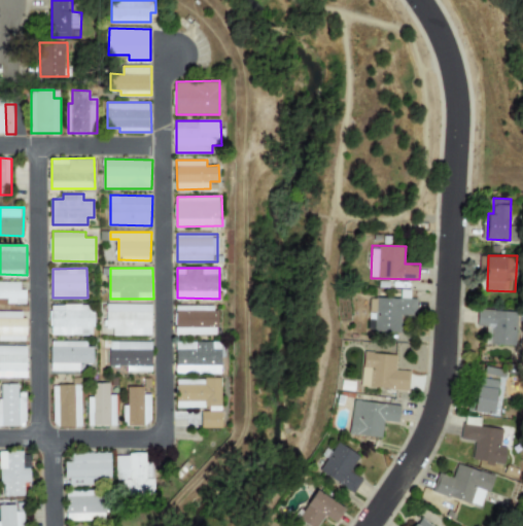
[(0,296),(9,297),(9,303),(28,303),(28,289),(23,289),(23,282),(0,281),(0,296)]
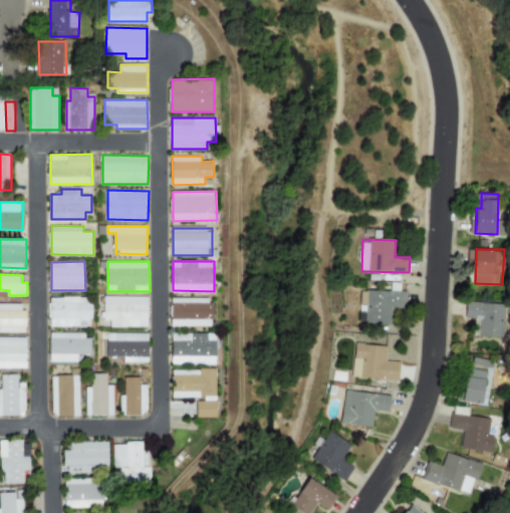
[(393,323),(393,307),(408,307),(409,291),(362,290),(361,323),(393,323)]
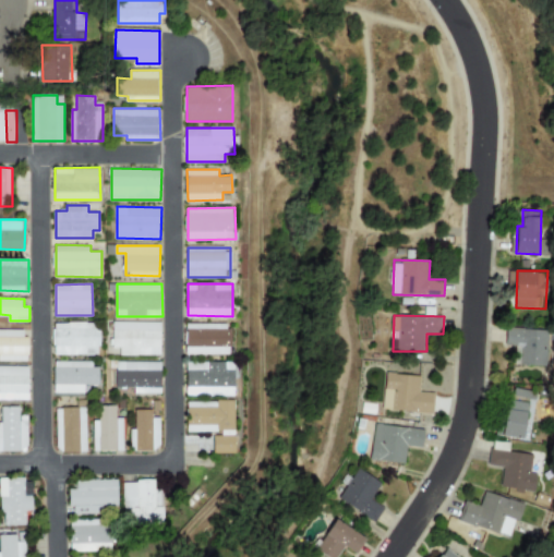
[(163,322),(115,321),(115,348),(122,348),(122,354),(161,354),(163,322)]
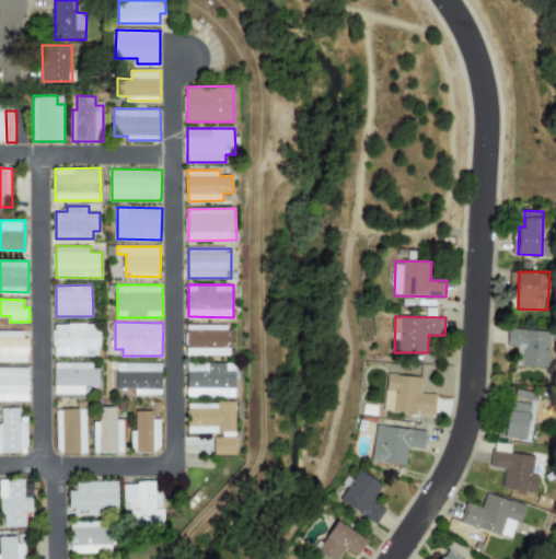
[(56,354),(102,356),(102,324),(56,323),(56,354)]
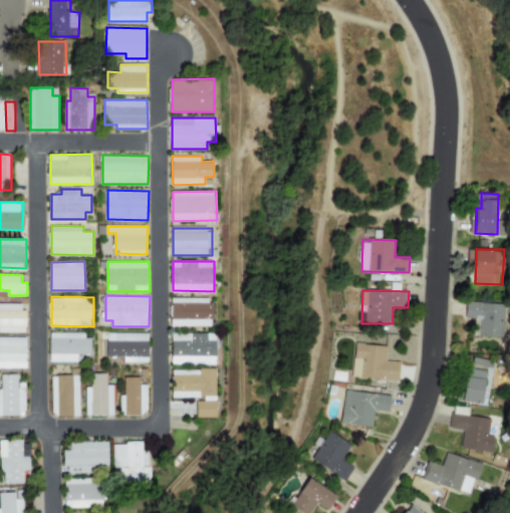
[(214,297),(173,298),(174,325),(214,325),(214,297)]
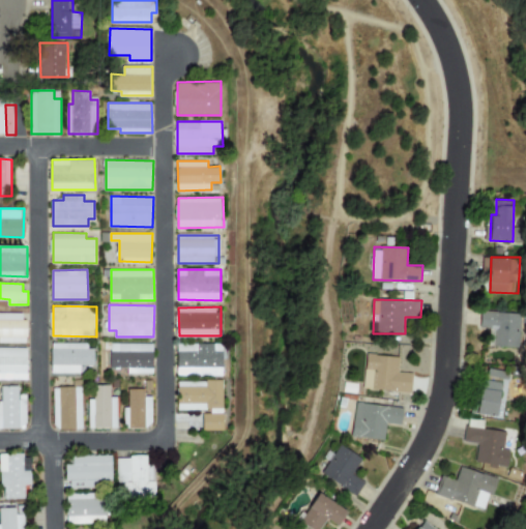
[(492,327),(491,347),(521,348),(523,313),(483,311),(483,327),(492,327)]
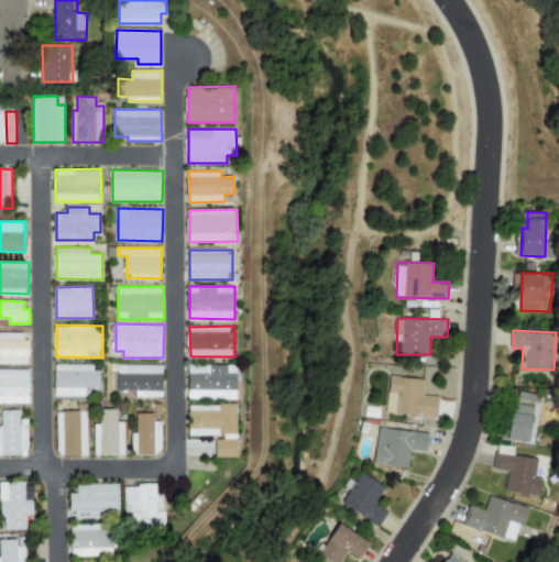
[(0,363),(30,363),(30,332),(0,332),(0,363)]
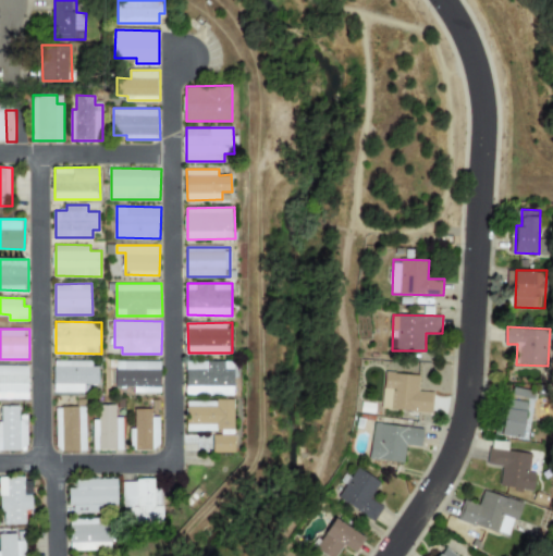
[(56,392),(85,392),(85,383),(100,384),(101,361),(56,360),(56,392)]
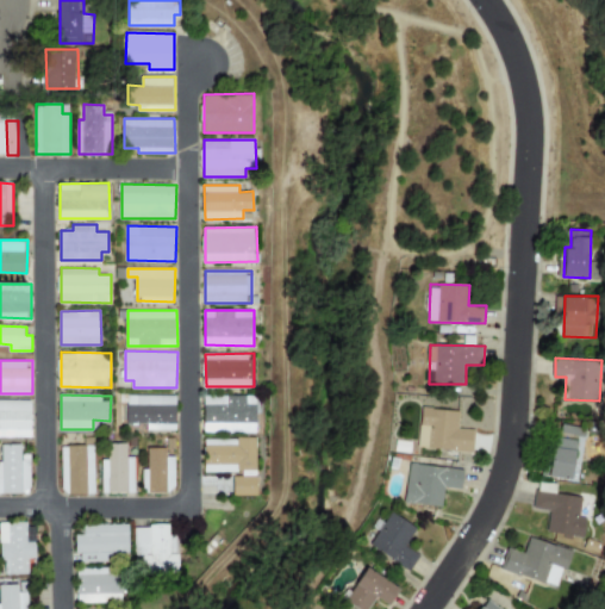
[(178,395),(130,395),(130,423),(149,423),(149,429),(178,430),(178,395)]
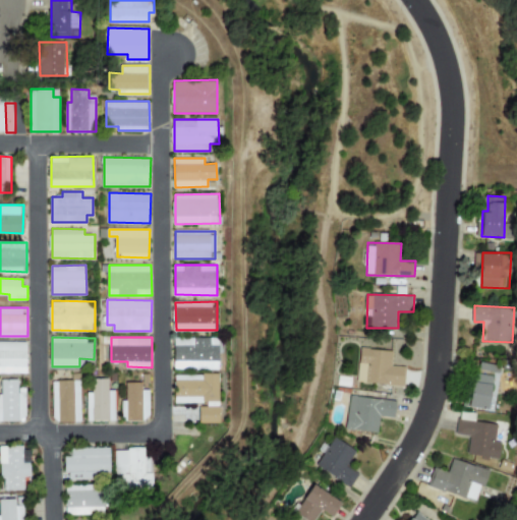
[(176,337),(175,368),(220,369),(221,338),(176,337)]
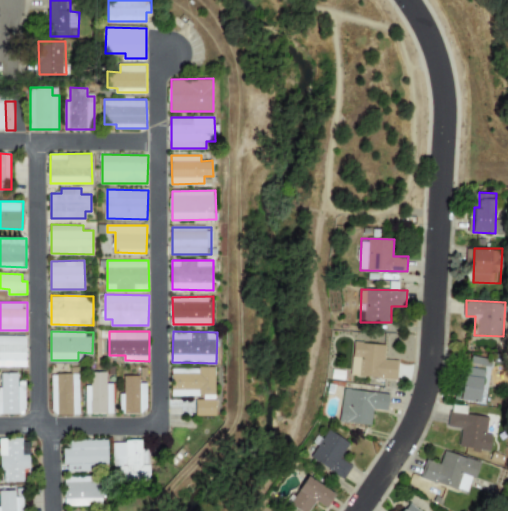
[(28,336),(0,336),(0,366),(27,366),(28,336)]
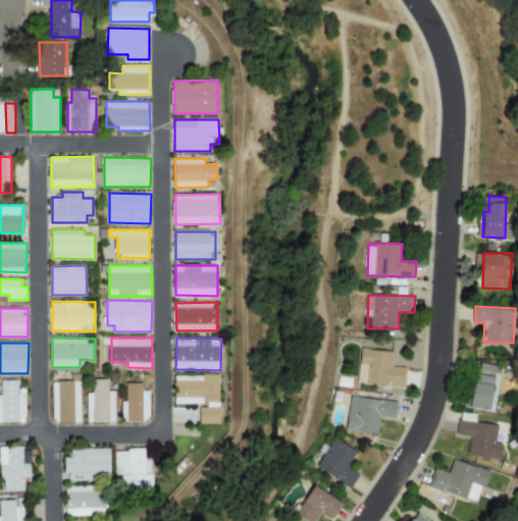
[(395,351),(362,349),(360,383),(407,385),(408,367),(394,366),(395,351)]
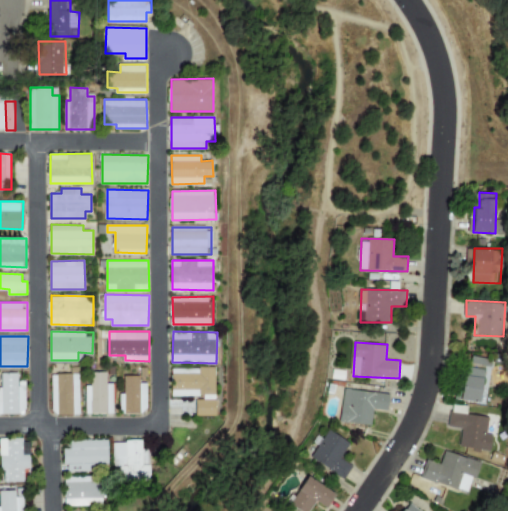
[(463,400),(482,402),(485,368),(466,366),(463,400)]
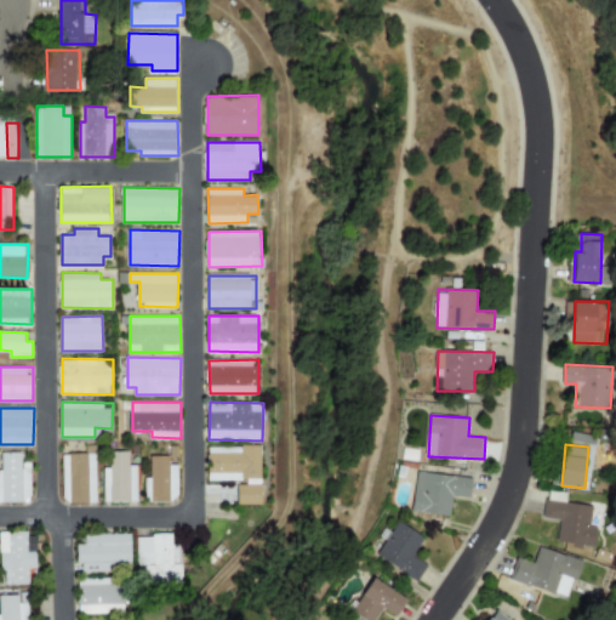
[(262,445),(210,445),(210,481),(239,481),(239,504),(263,504),(262,445)]
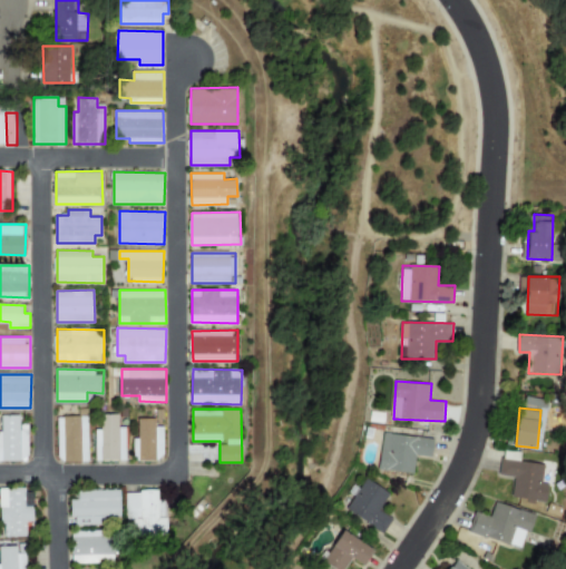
[(97,429),(97,460),(120,460),(119,458),(128,457),(127,427),(120,427),(120,413),(103,414),(103,429),(97,429)]
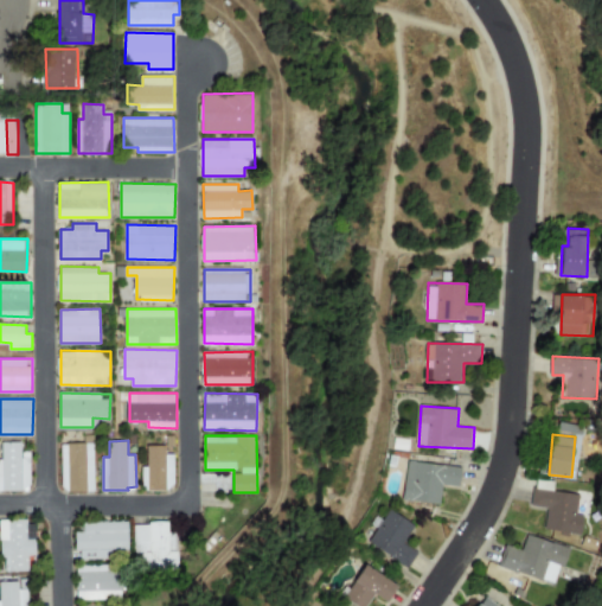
[(0,459),(0,490),(31,490),(32,458),(23,458),(23,442),(4,442),(4,459),(0,459)]
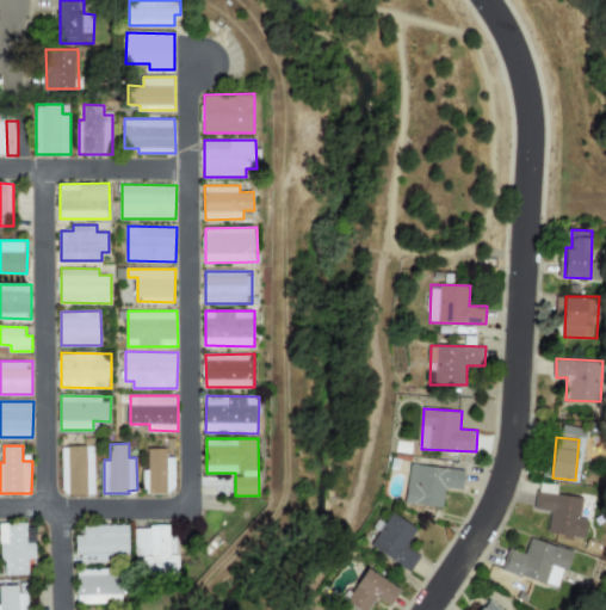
[(63,447),(63,494),(97,494),(96,445),(63,447)]
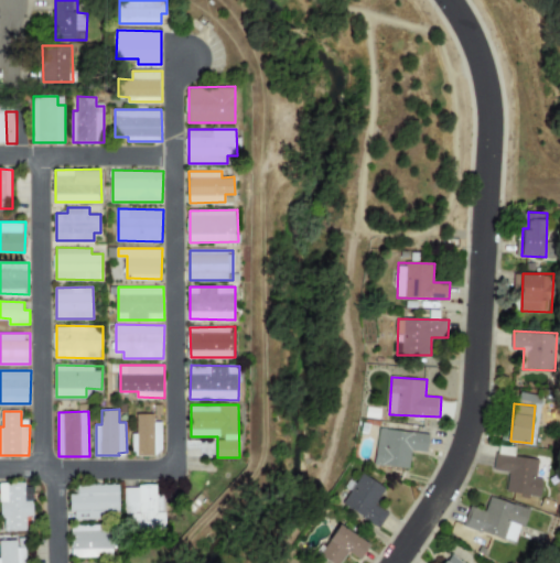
[(133,455),(163,454),(163,421),(155,421),(155,413),(138,413),(139,433),(133,433),(133,455)]
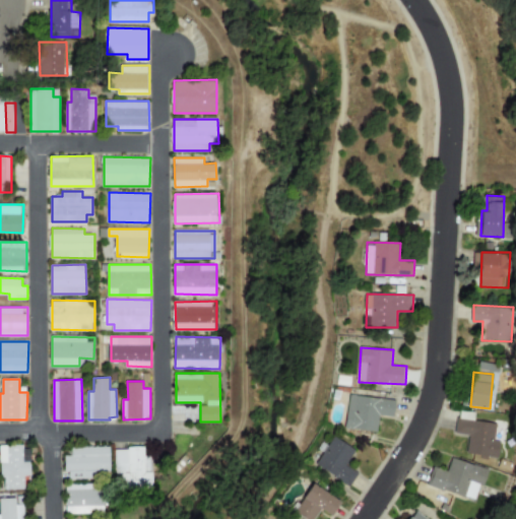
[(379,432),(380,414),(395,416),(396,399),(350,394),(347,428),(379,432)]
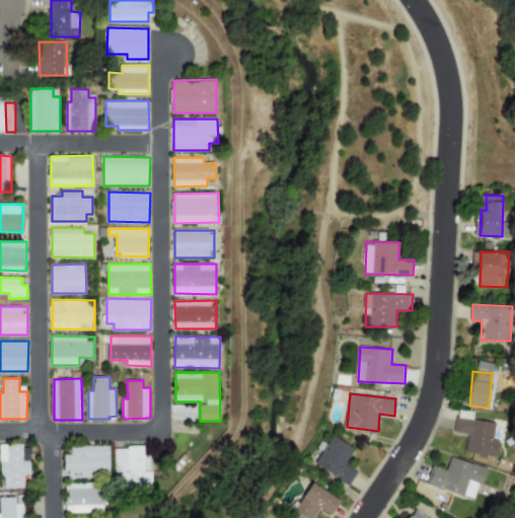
[(497,422),(457,417),(455,432),(469,434),(467,453),(499,457),(502,440),(495,439),(497,422)]
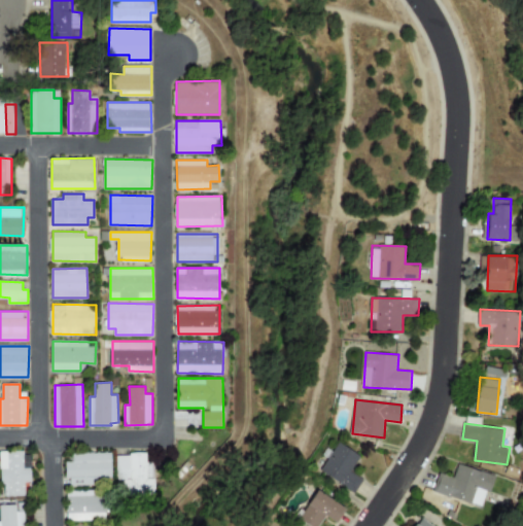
[(361,455),(339,442),(321,471),(356,492),(364,478),(352,470),(361,455)]
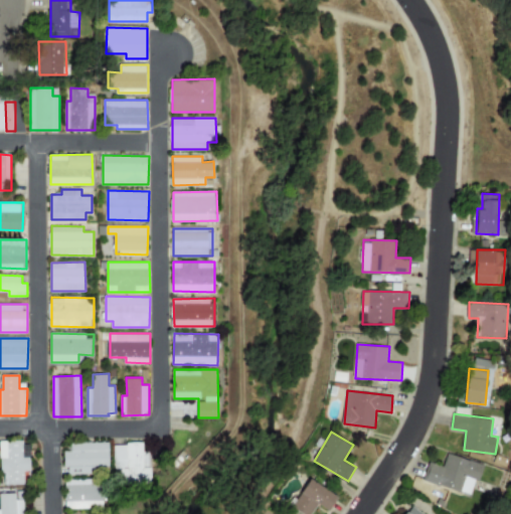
[(3,484),(27,484),(27,471),(31,471),(31,457),(24,458),(23,440),(2,441),(3,484)]
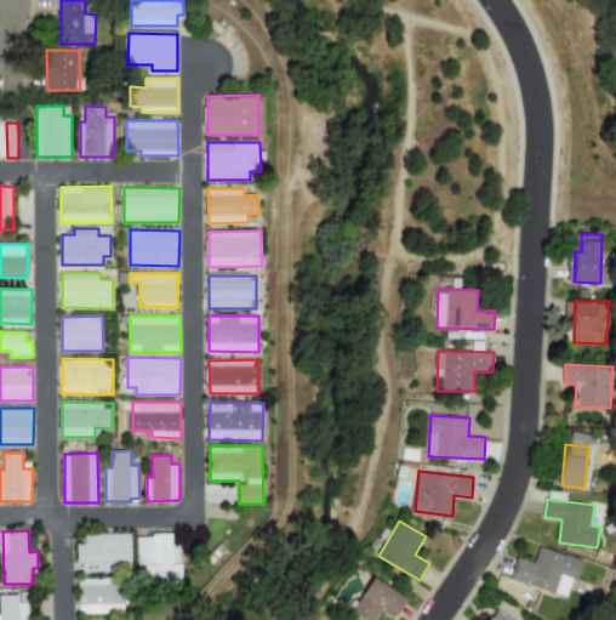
[(133,562),(132,534),(87,534),(87,544),(80,544),(80,572),(117,572),(117,562),(133,562)]
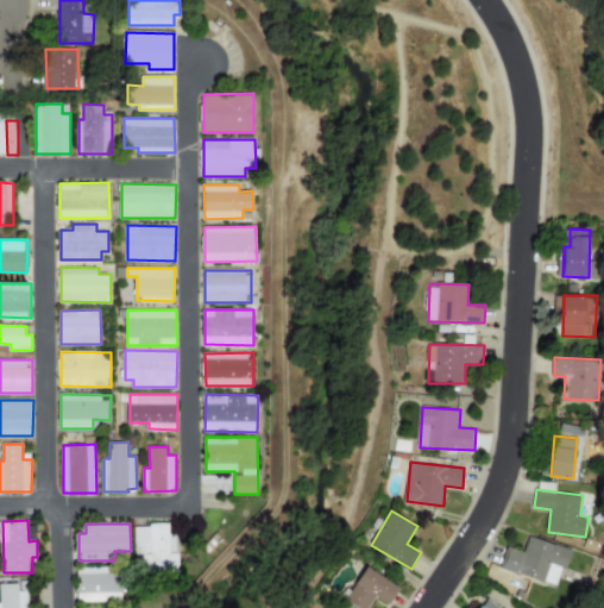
[(136,525),(137,555),(144,553),(144,572),(180,571),(178,533),(171,533),(171,524),(136,525)]
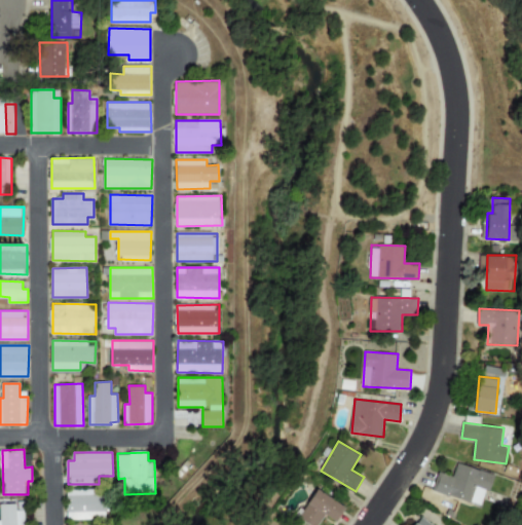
[(494,474),(458,462),(454,476),(440,472),(434,491),(484,505),(494,474)]
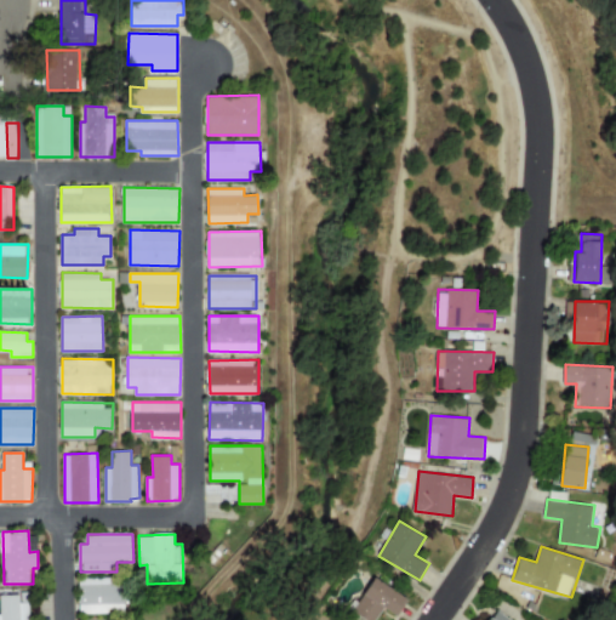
[(80,579),(80,614),(127,612),(127,578),(80,579)]
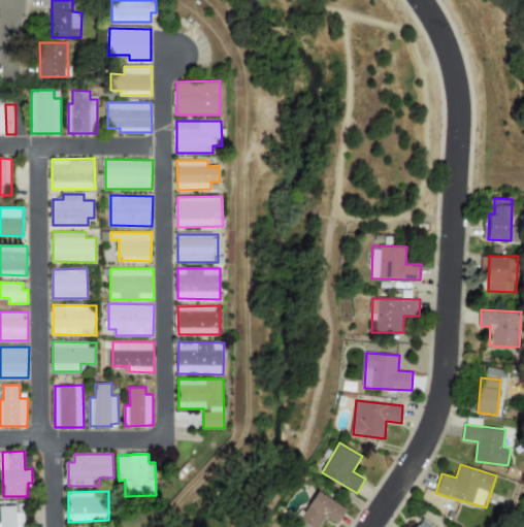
[(301,522),(312,526),(320,526),(326,517),(338,524),(347,506),(316,491),(301,522)]
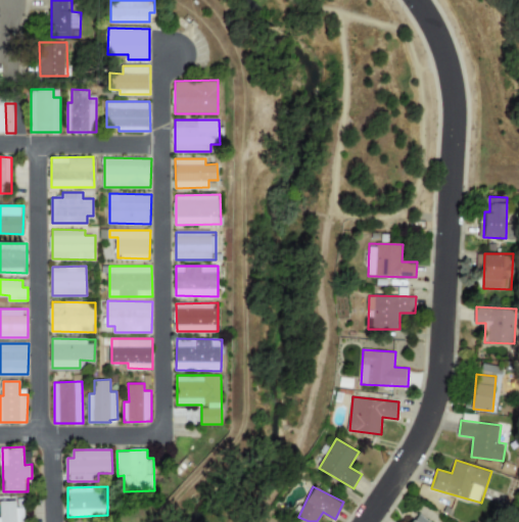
[(0,518),(0,521),(26,521),(26,508),(18,508),(17,501),(1,501),(2,518),(0,518)]
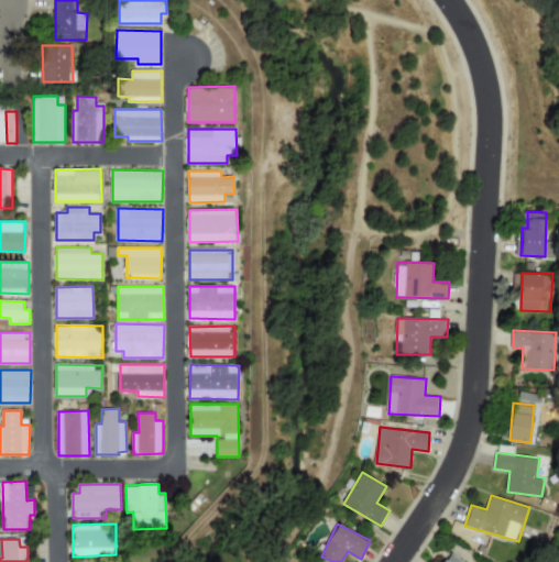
[(442,561),(466,561),(449,552),(442,561)]
